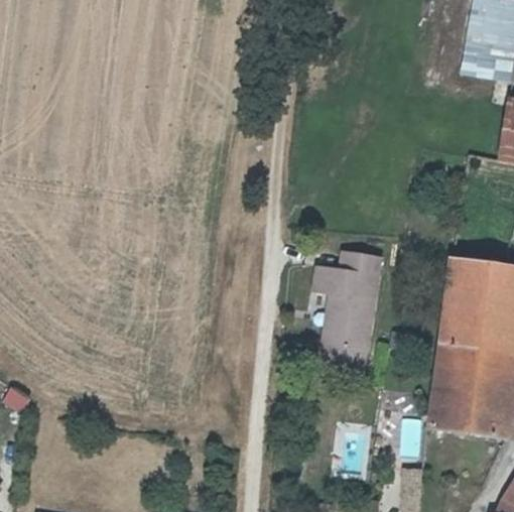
[(513,74),(513,0),(488,0),(477,77),(513,82),(513,74)]
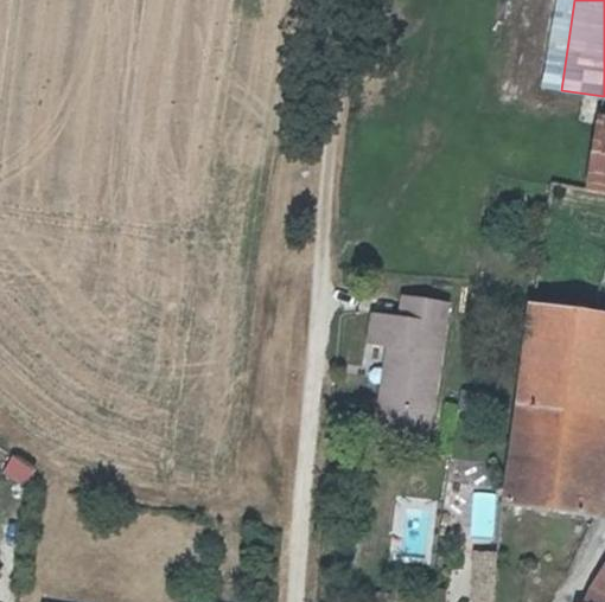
[(604,127),(598,126),(588,185),(604,186),(604,127)]
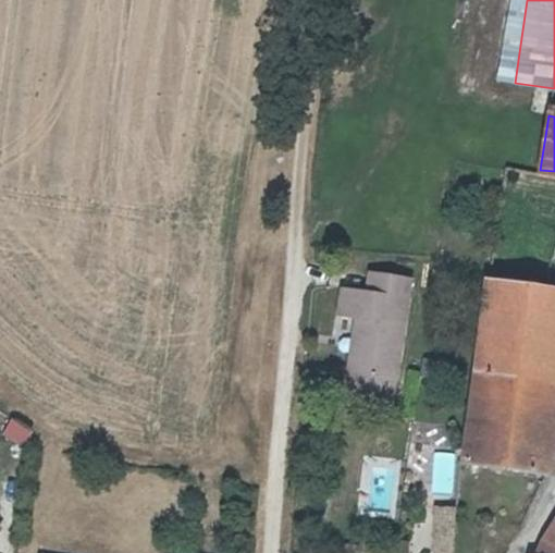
[(349,346),(344,389),(391,395),(407,279),(369,273),(366,291),(340,287),(335,312),(354,315),(352,333),(360,334),(358,347),(349,346)]
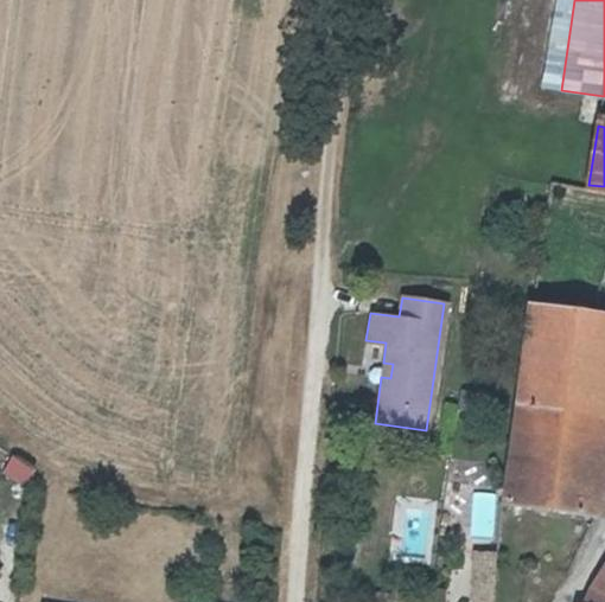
[(514,403),(603,416),(604,391),(604,311),(529,299),(517,378),(515,394),(514,403)]
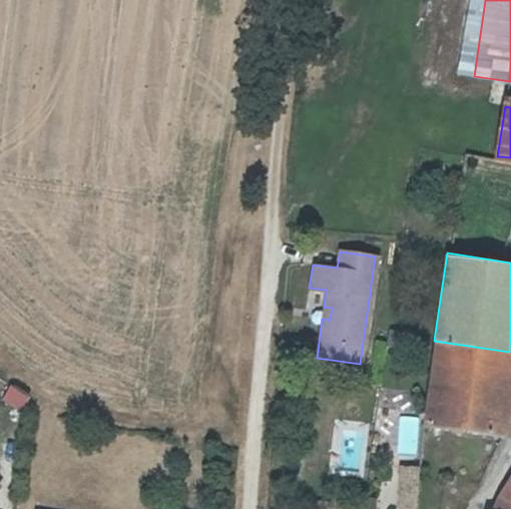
[(426,405),(423,423),(501,432),(509,352),(434,341),(431,366),(430,370),(430,374),(426,405)]
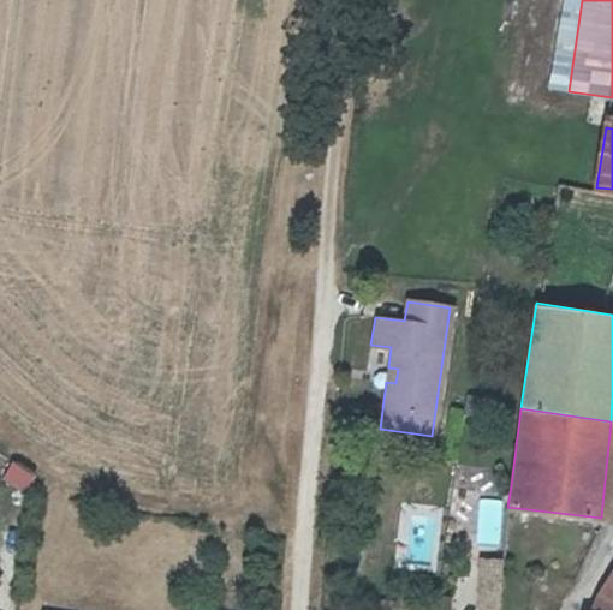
[(0,474),(23,488),(33,470),(7,455),(0,468),(0,474)]
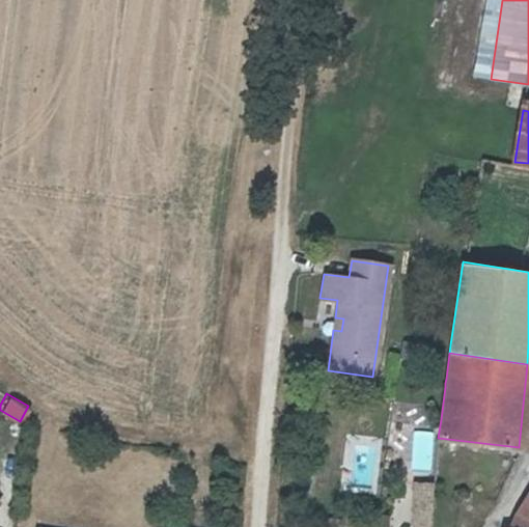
[(425,467),(429,428),(412,426),(408,465),(425,467)]
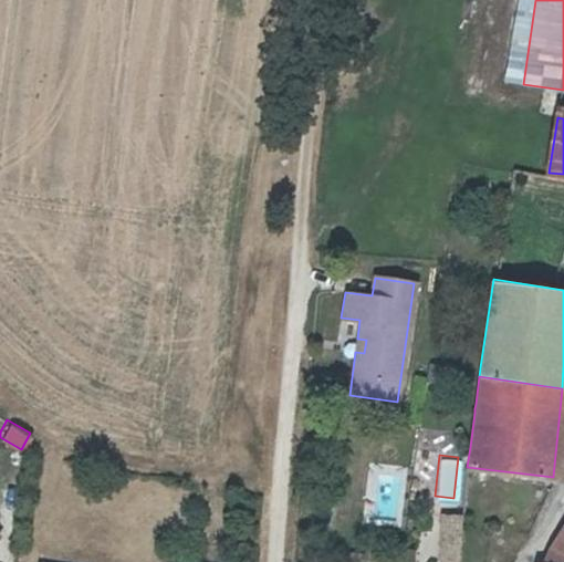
[(445,516),(440,561),(458,561),(459,557),(460,532),(461,530),(462,518),(445,516)]
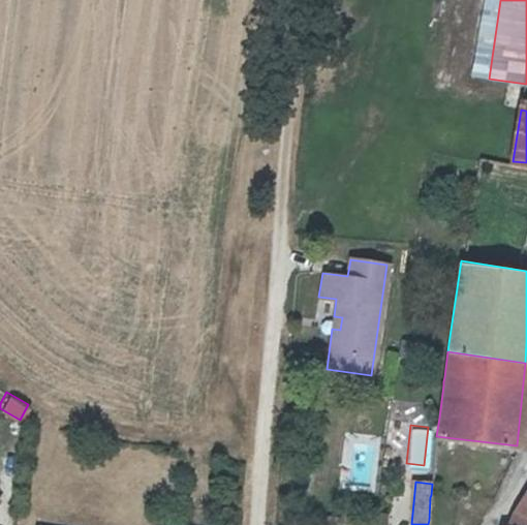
[(526,489),(517,507),(526,508),(526,489)]
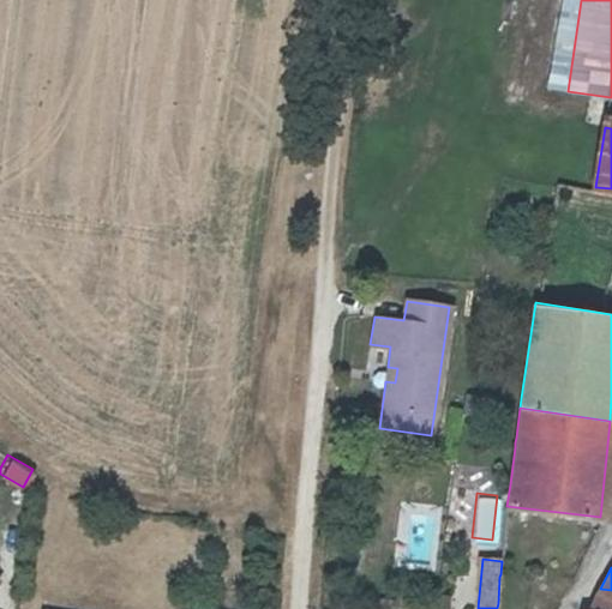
[(611,608),(611,590),(600,589),(589,608),(611,608)]
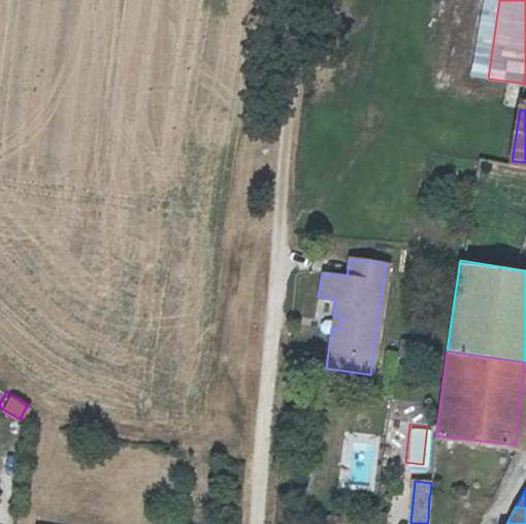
[(326,512),(324,522),(334,523),(336,523),(337,514),(326,512)]
